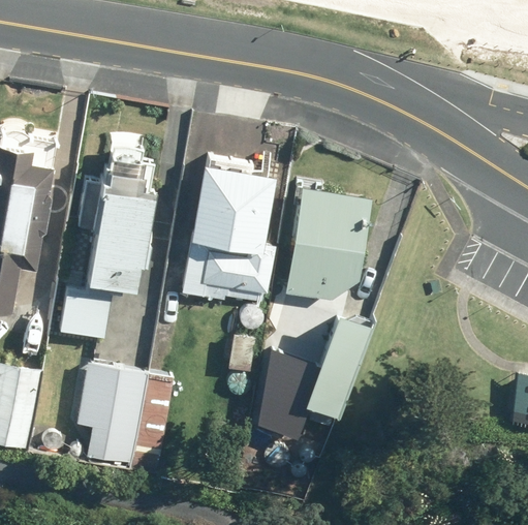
[(0,311),(10,314),(20,268),(34,271),(41,235),(44,233),(51,201),(47,193),(52,168),(31,164),(33,155),(0,147),(0,311)]
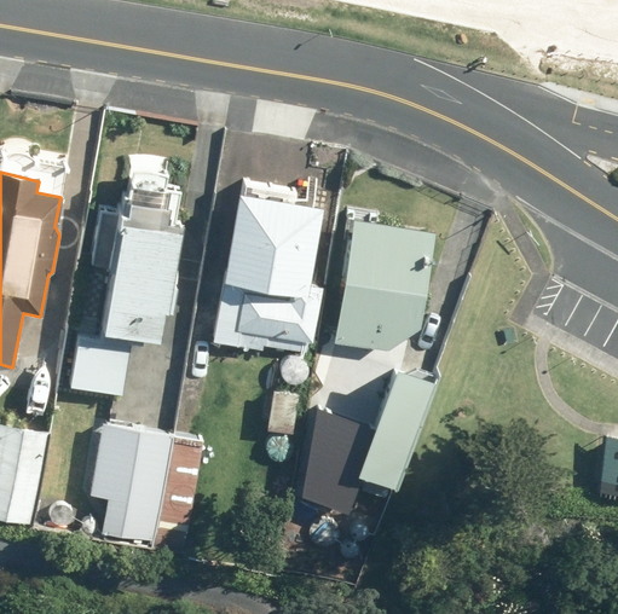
[(238,193),(213,343),(237,347),(232,370),(256,375),(260,352),(263,352),(264,347),(305,354),(307,345),(313,346),(323,288),(312,285),(324,208),(238,193)]
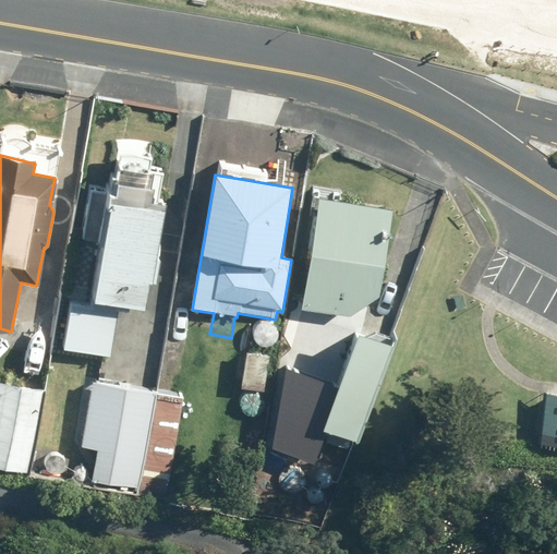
[(144,309),(164,209),(147,206),(150,189),(112,182),(110,194),(93,191),(83,242),(105,247),(95,292),(75,288),(63,349),(108,358),(119,304),(144,309)]
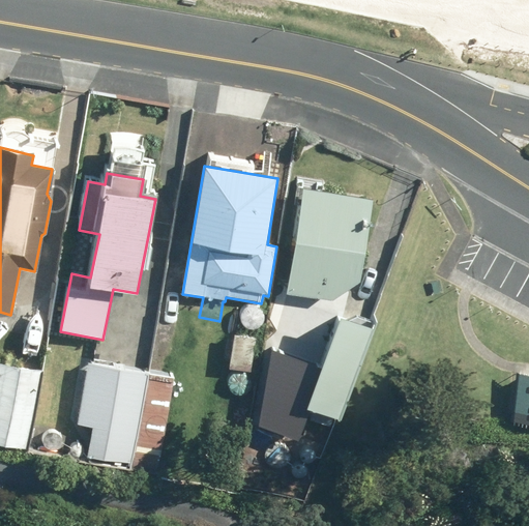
[(373,200),(302,188),(286,295),(356,305),(373,200)]
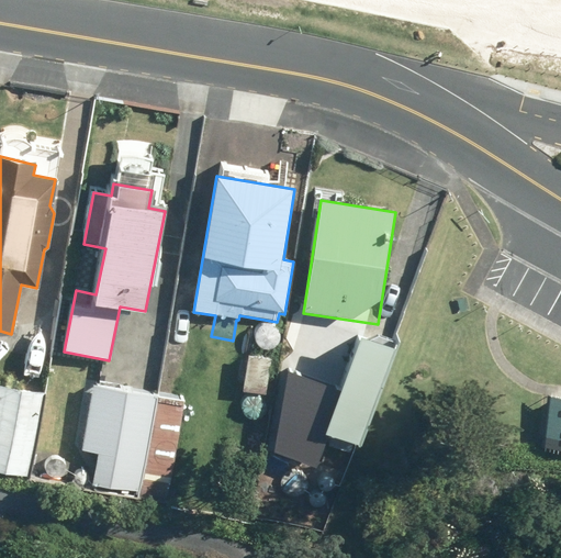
[(362,335),(324,432),(359,446),(397,349),(392,347),(394,341),(370,332),(368,337),(362,335)]
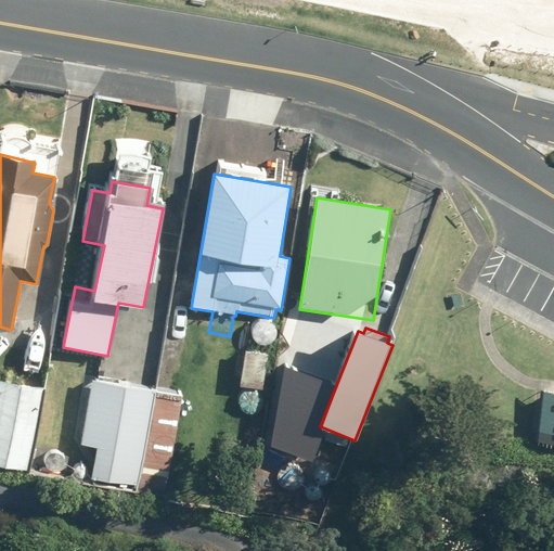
[(246,354),(241,388),(259,391),(265,357),(246,354)]
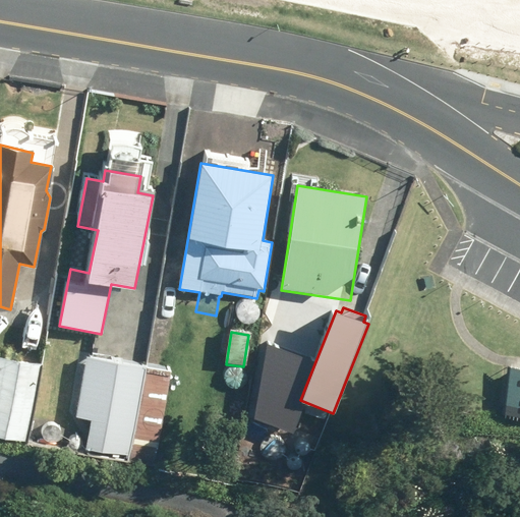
[(0,440),(26,445),(41,364),(0,356),(0,440)]
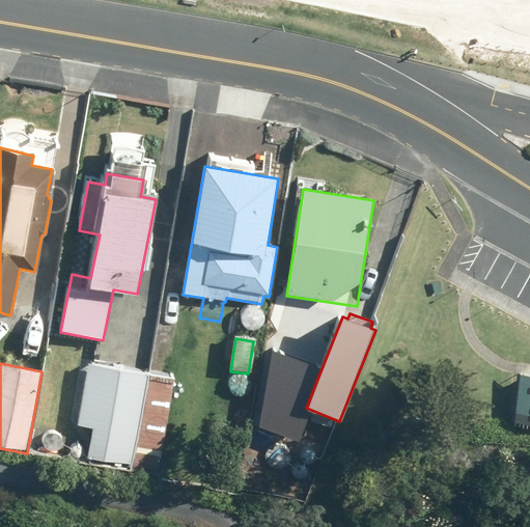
[(95,427),(90,460),(126,465),(124,474),(158,478),(173,378),(91,365),(84,413),(108,416),(106,430),(95,427)]
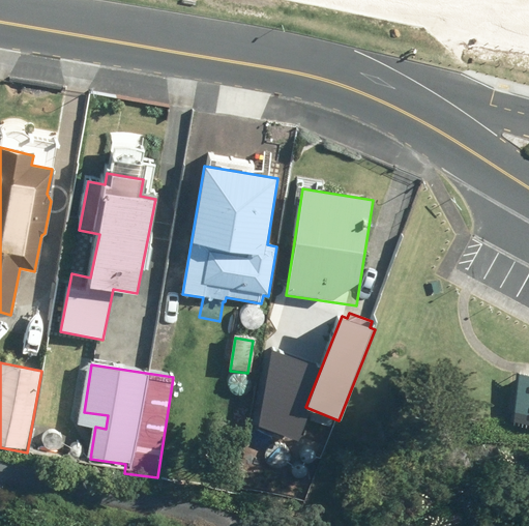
[(528,379),(519,378),(510,430),(528,433),(528,379)]
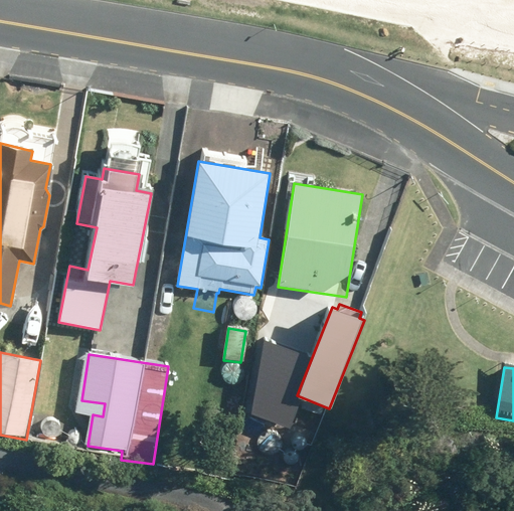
[(307,412),(304,428),(319,431),(322,415),(307,412)]
